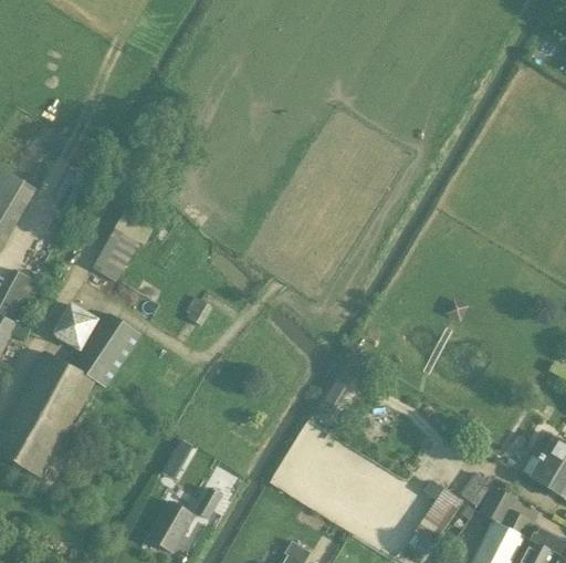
[(0,248),(2,250),(39,187),(0,165),(0,248)]
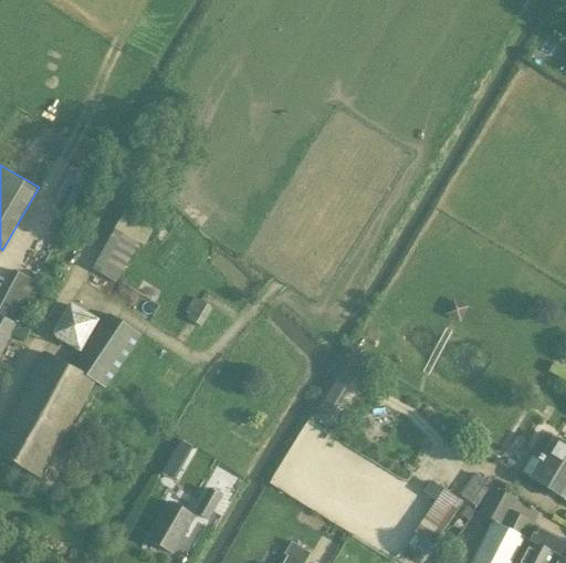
[(116,228),(93,267),(116,280),(139,241),(144,243),(154,226),(126,210),(116,228)]
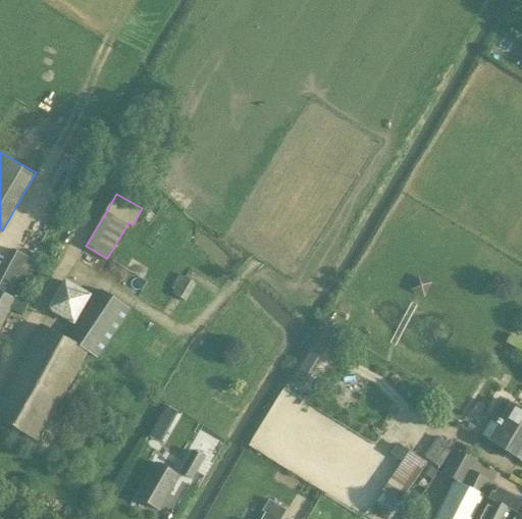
[(0,319),(4,321),(13,305),(17,297),(19,299),(21,295),(39,260),(15,248),(0,275),(0,319)]
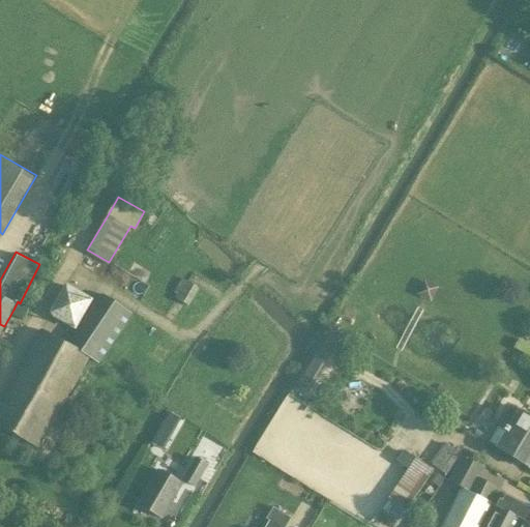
[(172,294),(189,303),(200,286),(182,276),(172,294)]
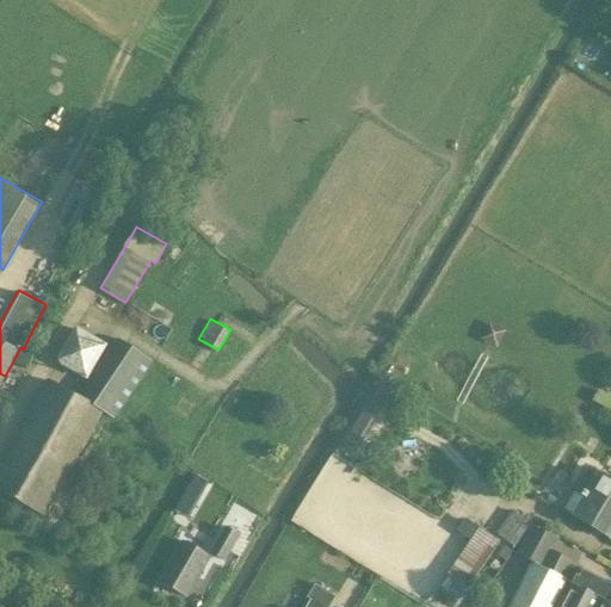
[(49,476),(62,483),(103,410),(115,416),(154,360),(122,335),(82,396),(51,378),(8,454),(30,465),(24,476),(43,487),(49,476)]
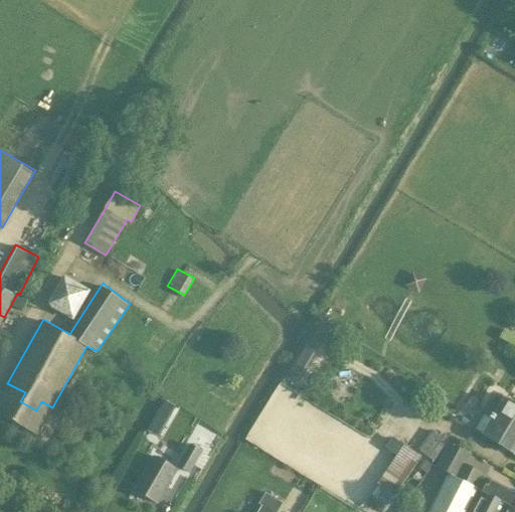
[(331,325),(321,319),(290,372),(299,378),(331,325)]
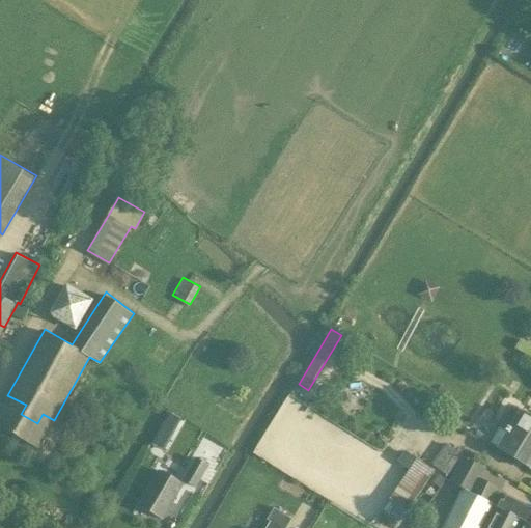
[(530,343),(521,337),(515,346),(530,356),(530,343)]
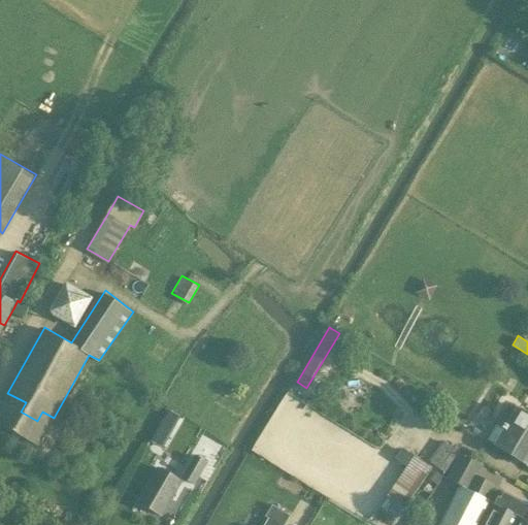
[(0,422),(39,445),(54,418),(42,412),(37,421),(21,412),(26,402),(7,393),(0,406),(0,422)]
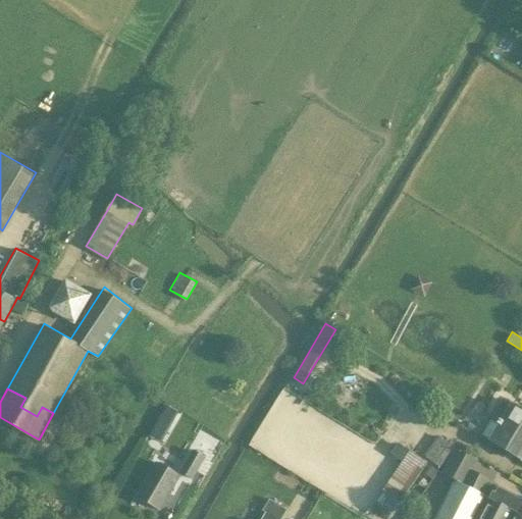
[(521,410),(504,400),(482,435),(521,458),(521,410)]
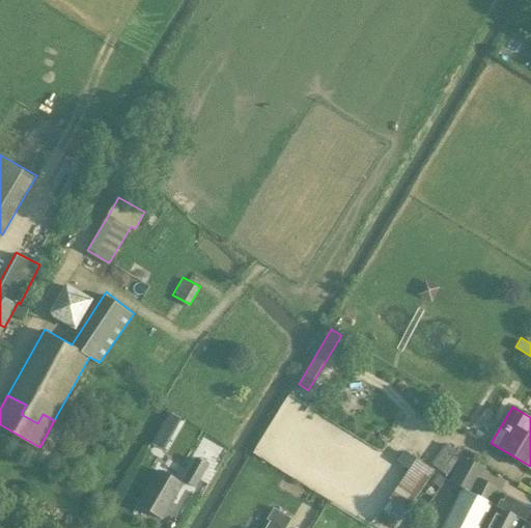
[(173,425),(178,415),(169,410),(164,420),(173,425)]
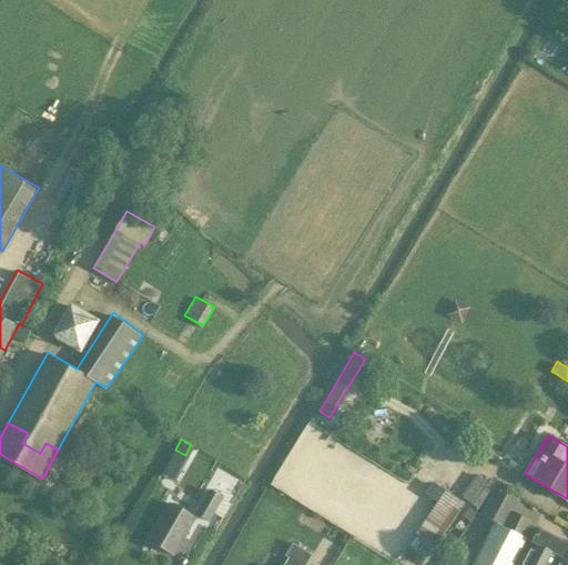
[(463,440),(455,444),(459,451),(466,445),(463,440)]
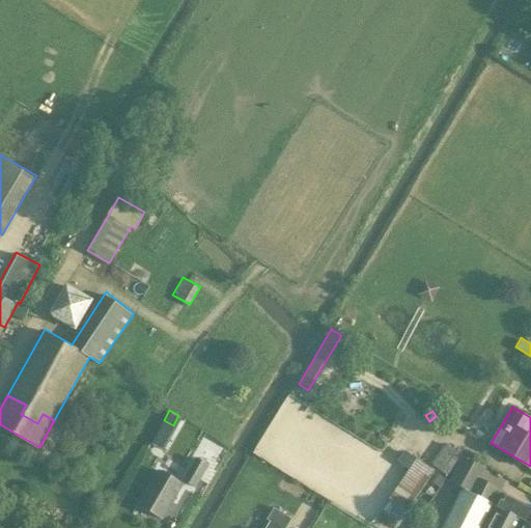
[(448,444),(434,464),(447,473),(460,453),(448,444)]
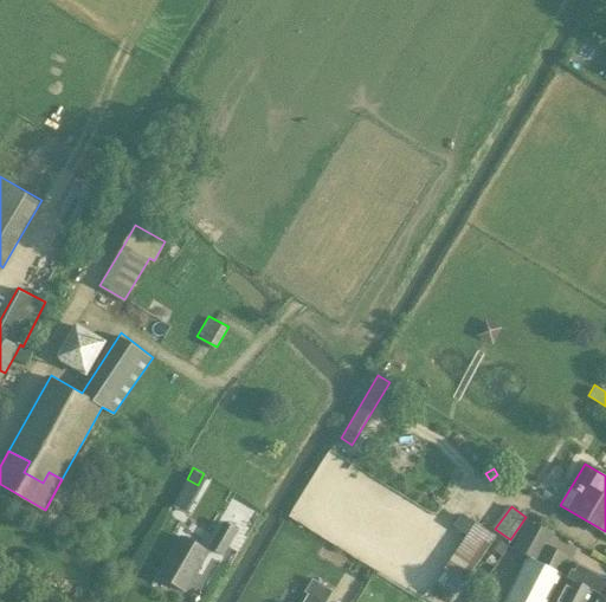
[(514,549),(529,556),(558,570),(558,571),(605,596),(605,577),(565,557),(566,555),(547,545),(553,532),(528,519),(514,549)]
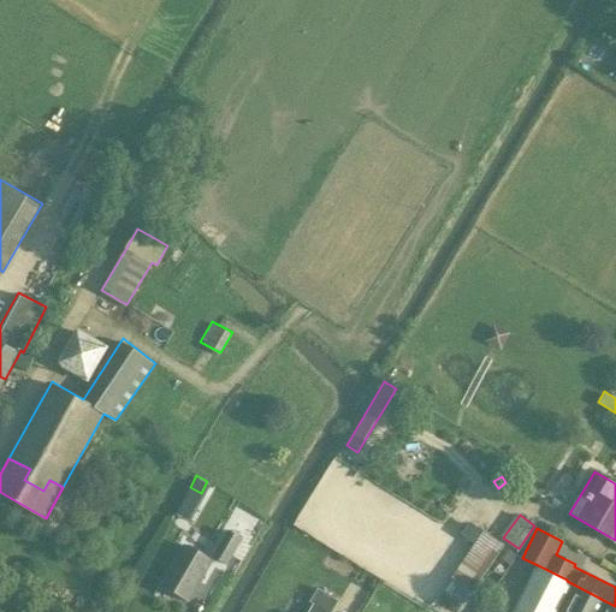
[(450,576),(472,590),(504,544),(484,529),(450,576)]
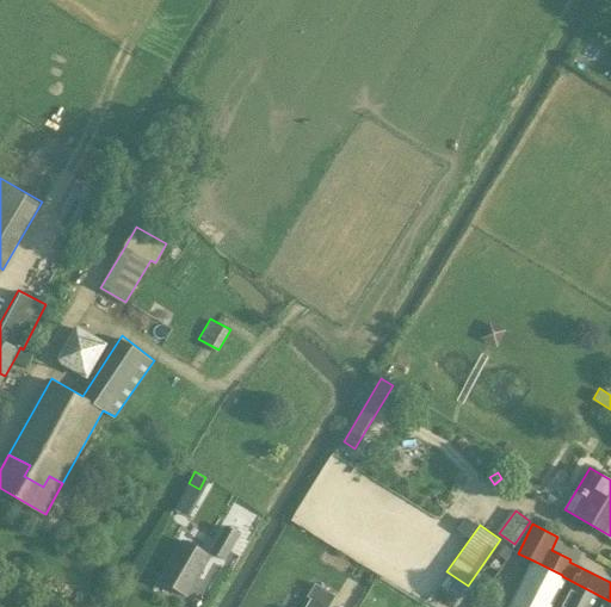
[(240,534),(228,527),(214,551),(226,558),(240,534)]
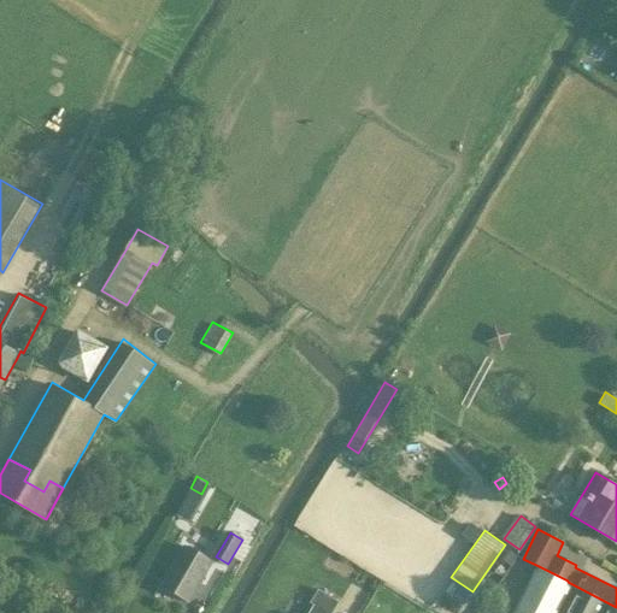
[(189,601),(213,561),(187,546),(164,585),(189,601)]
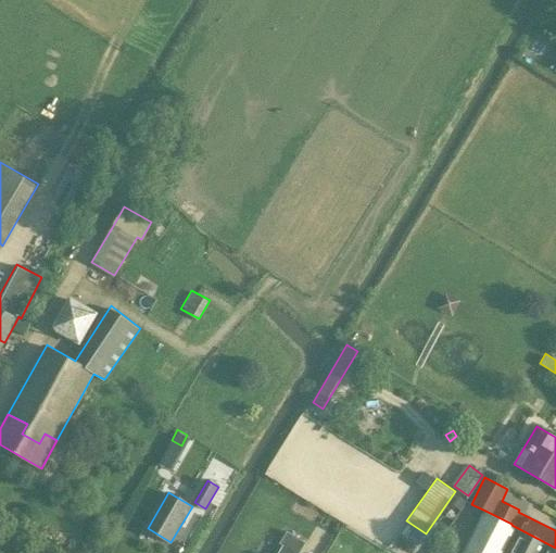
[(467,500),(459,495),(453,504),(460,510),(467,500)]
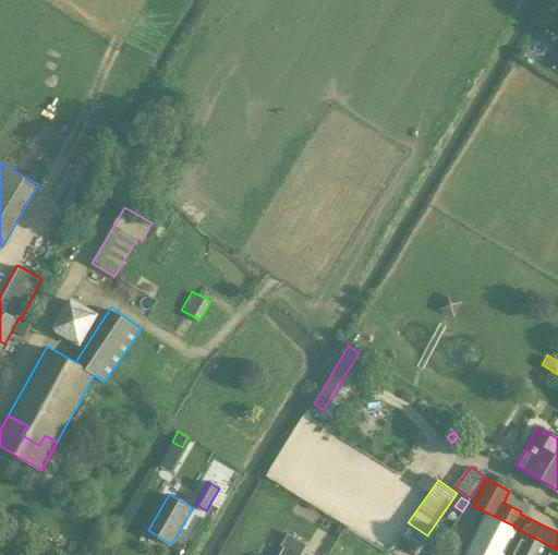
[(557,554),(557,550),(513,527),(513,526),(487,513),(465,554),(557,554)]
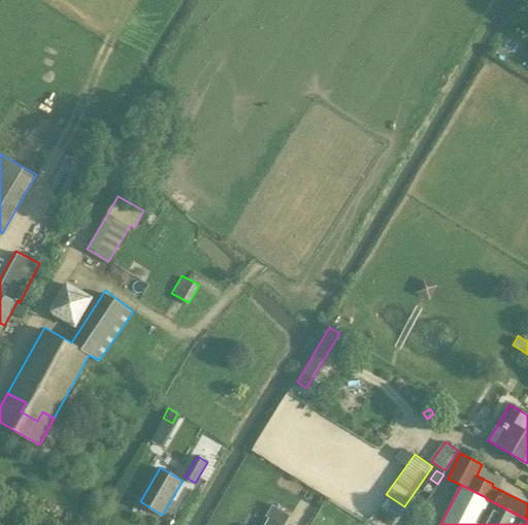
[(272,503),(266,514),(269,516),(283,524),(284,524),(291,515),(272,503)]
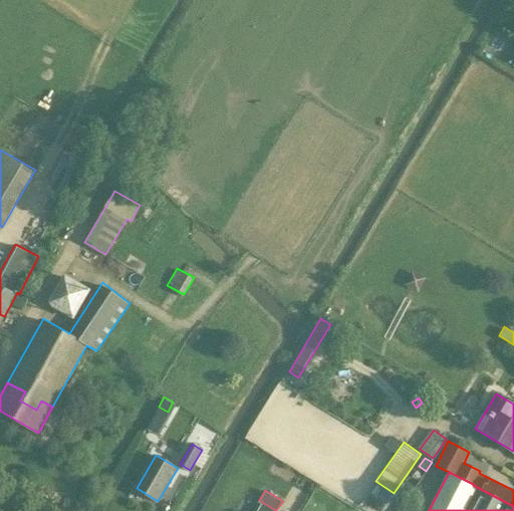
[(275,510),(262,502),(256,510),(275,510)]
